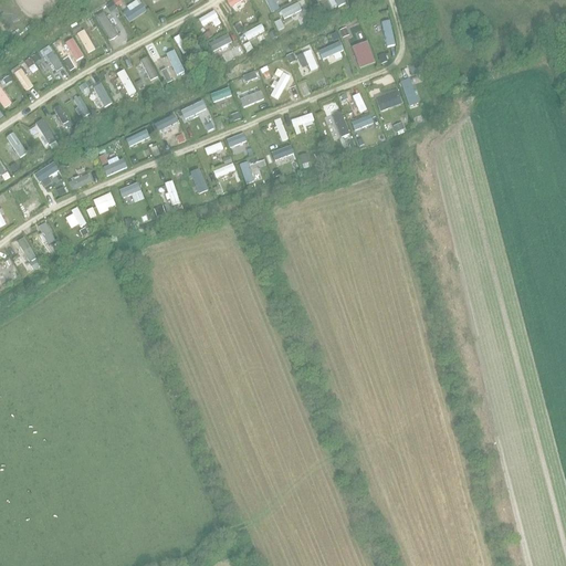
[(130,24),(148,12),(139,0),(129,7),(133,12),(132,13),(129,10),(124,14),(130,24)]
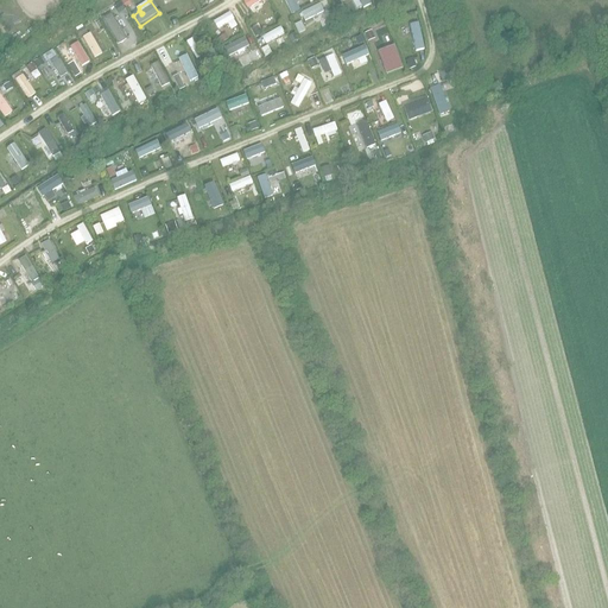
[(248,0),(245,2),(249,10),(264,0),(248,0)]
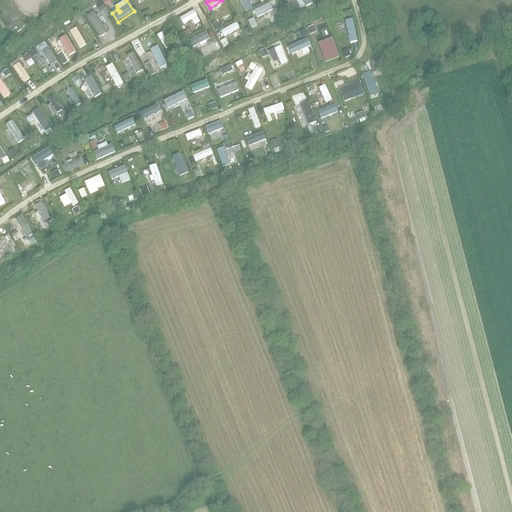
[(251,9),(245,0),(238,0),(246,13),(251,9)]
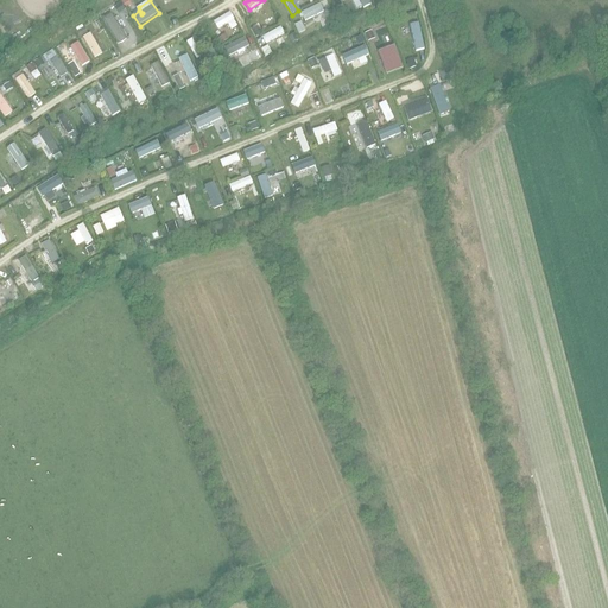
[(322,5),(303,14),(308,21),(325,13),(322,5)]
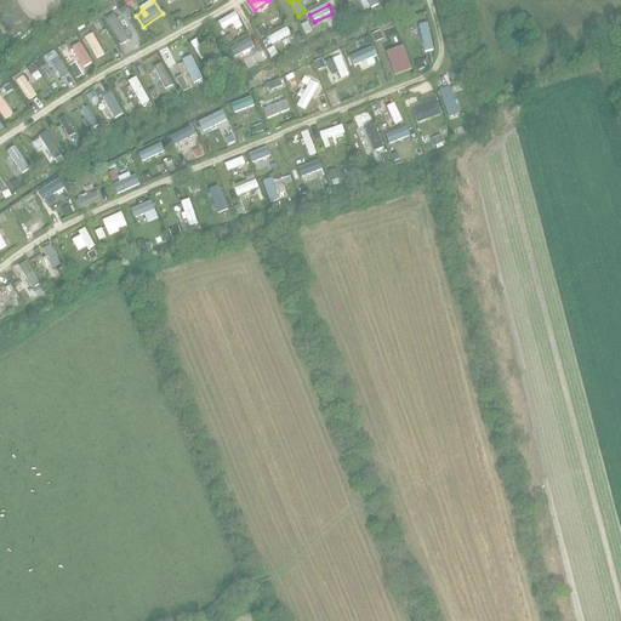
[(240,21),(237,13),(220,23),(223,30),(240,21)]
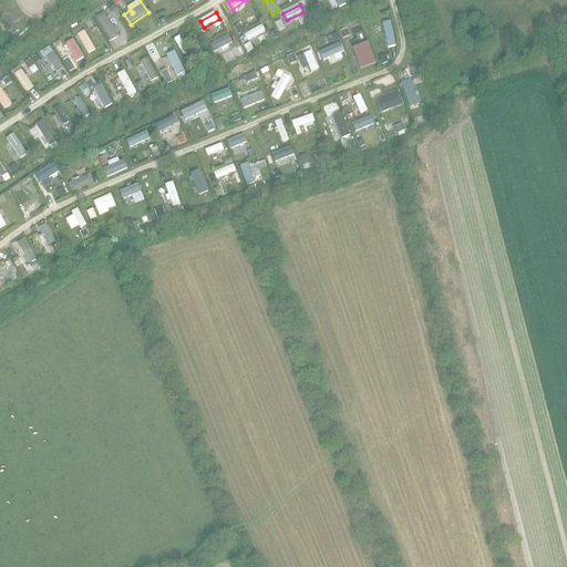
[(120,38),(105,13),(96,18),(112,43),(120,38)]
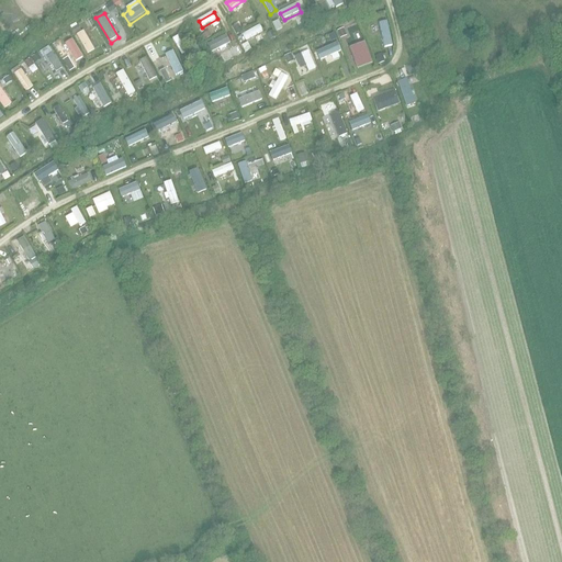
[(375,42),(389,19),(382,14),(368,37),(375,42)]
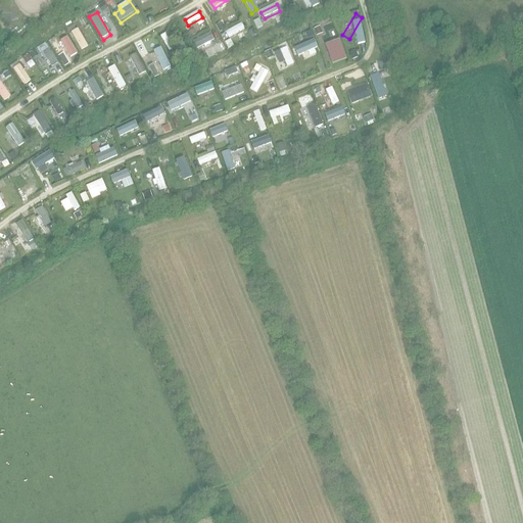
[(73,24),(66,27),(69,32),(75,28),(73,24)]
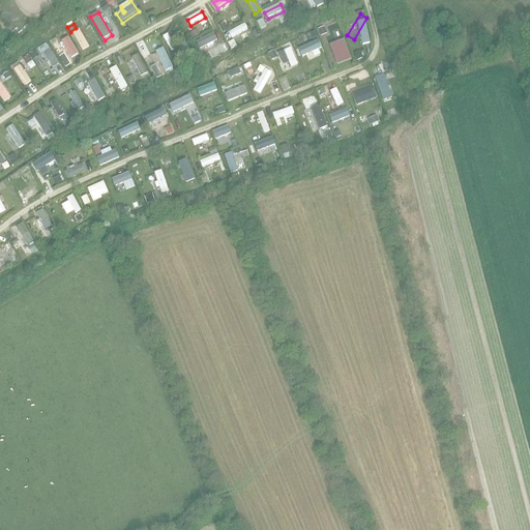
[(225,24),(218,26),(222,33),(228,30),(225,24)]
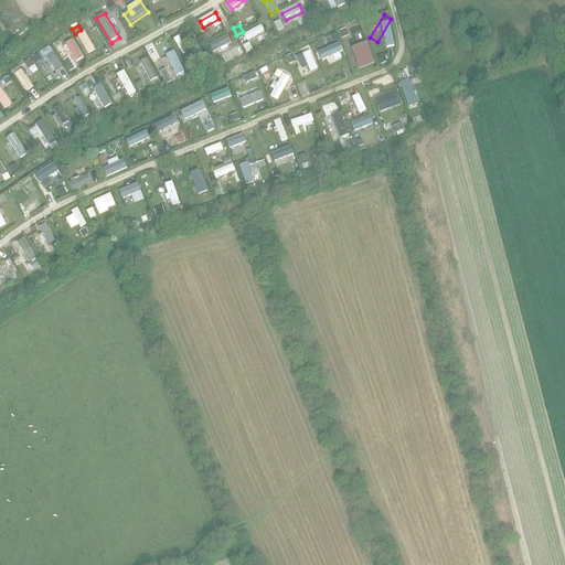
[(263,25),(244,35),(247,42),(266,32),(263,25)]
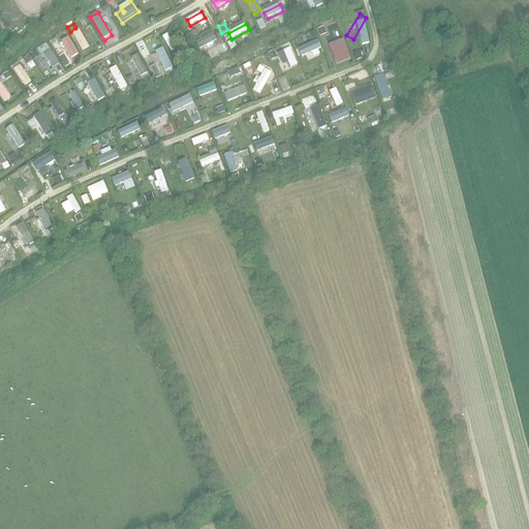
[(323,26),(317,29),(318,30),(320,35),(327,33),(323,27),(323,26)]
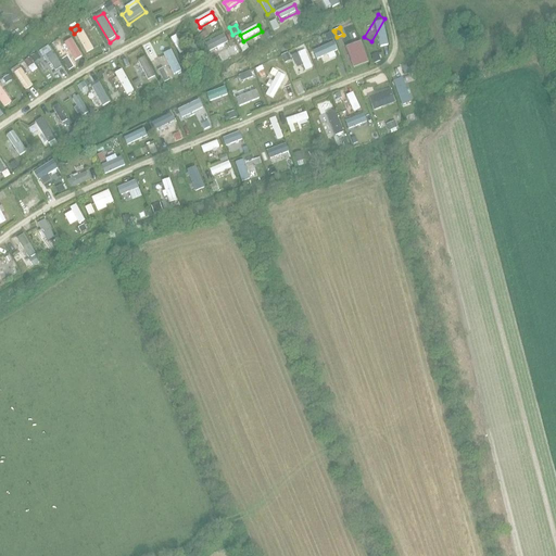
[(95,50),(84,32),(76,35),(88,54),(95,50)]
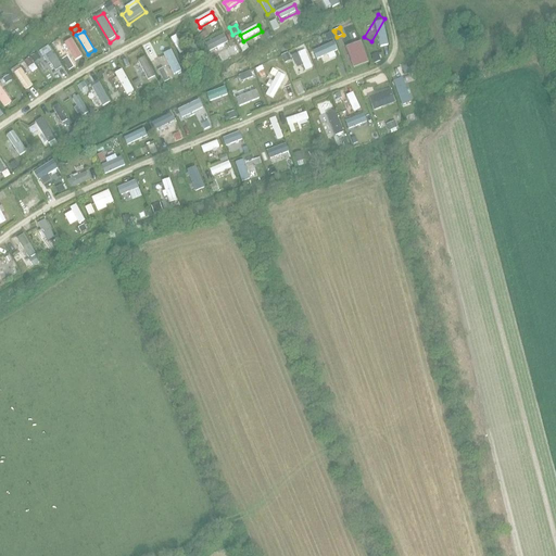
[(177,36),(172,39),(181,55),(187,52),(177,36)]
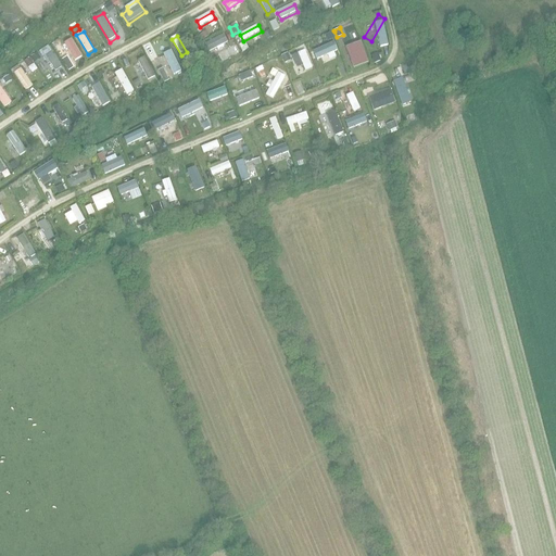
[(225,36),(207,45),(211,51),(228,41),(225,36)]
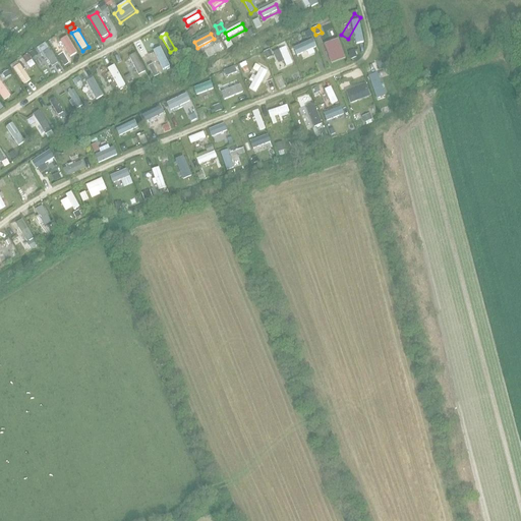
[(74,49),(66,35),(60,39),(68,52),(74,49)]
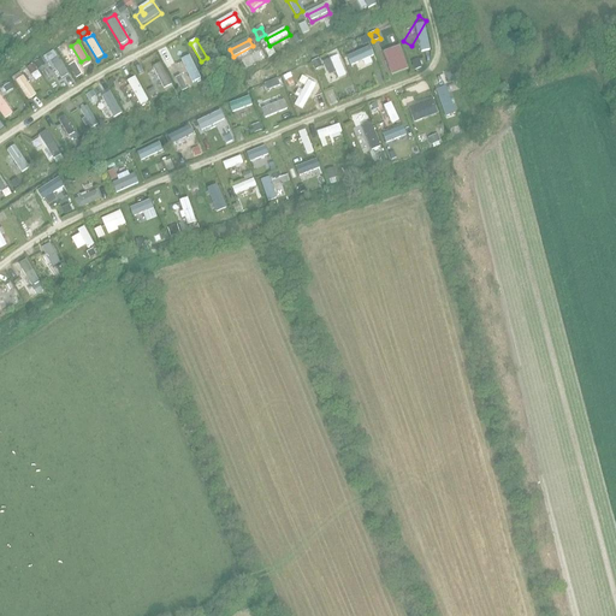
[(351,65),(374,54),(371,47),(348,58),(351,65)]
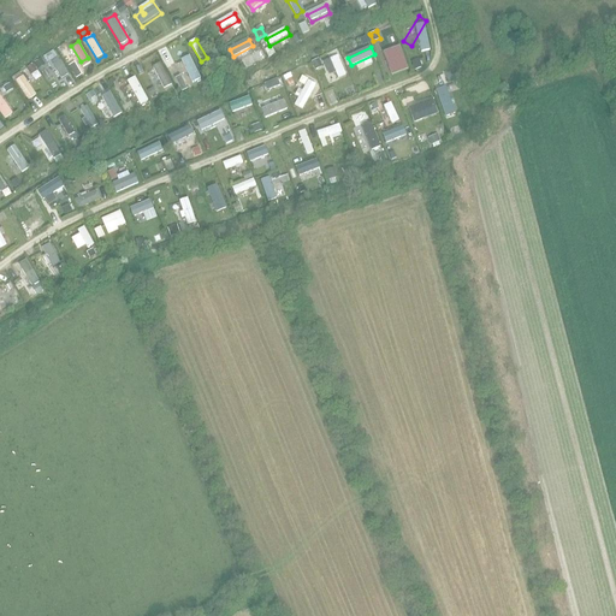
[(402,47),(385,54),(394,77),(410,71),(402,47)]
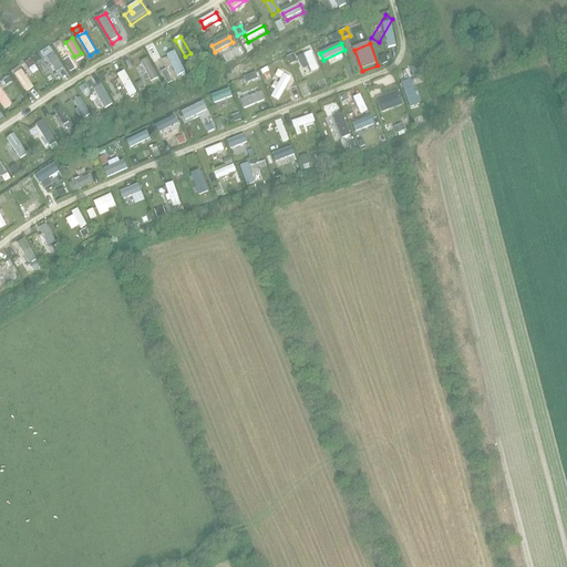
[(186,73),(175,52),(167,57),(178,78),(186,73)]
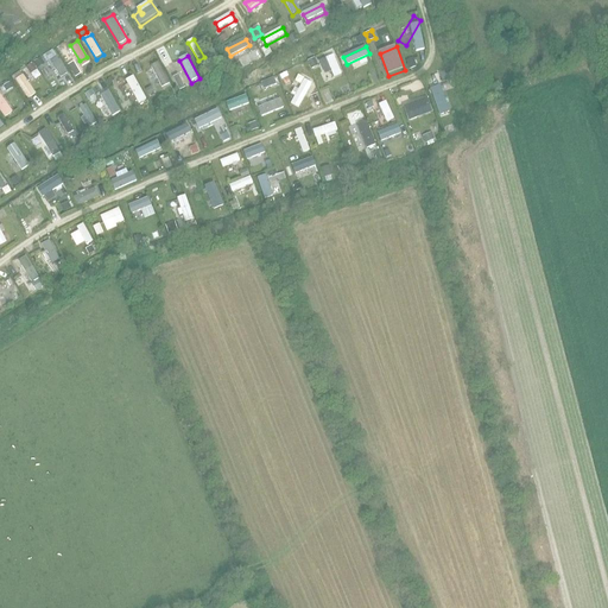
[(343,76),(335,56),(327,59),(335,80),(343,76)]
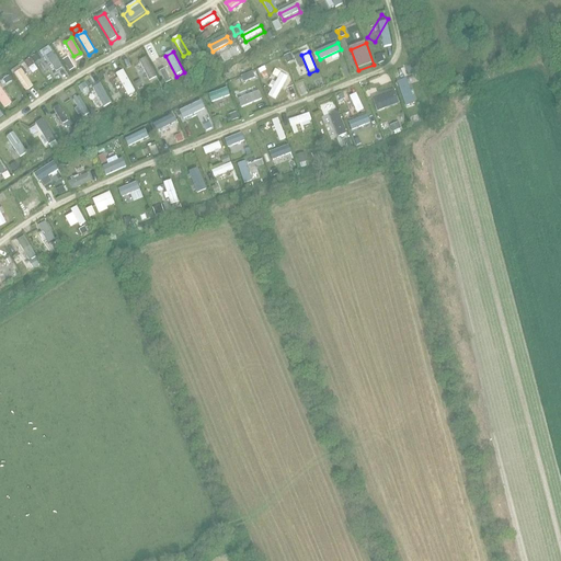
[(64,68),(54,53),(47,57),(57,72),(64,68)]
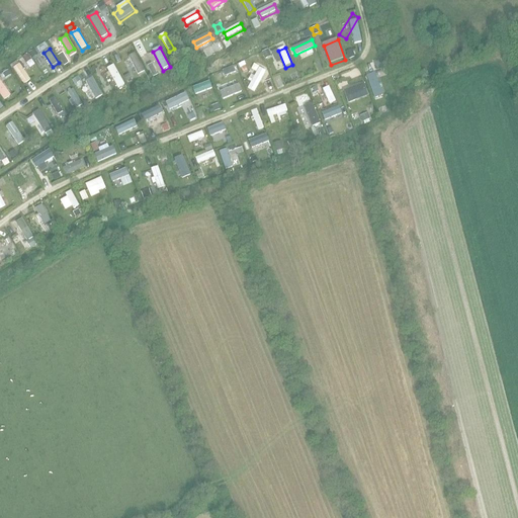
[(34,50),(29,53),(33,58),(37,55),(34,50)]
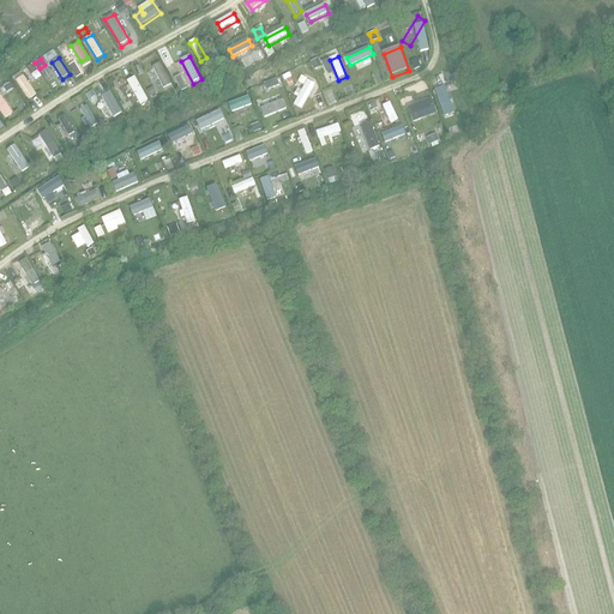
[(318,59),(311,61),(312,64),(314,70),(321,66),(319,60),(318,59)]
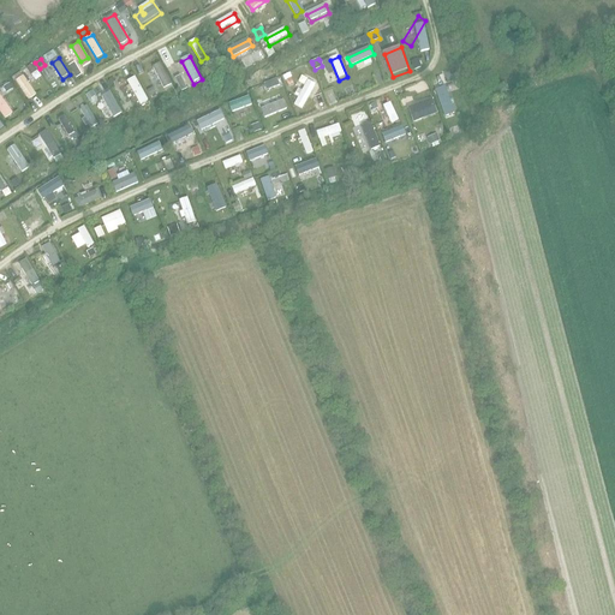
[(75,63),(69,66),(76,78),(82,75),(75,63)]
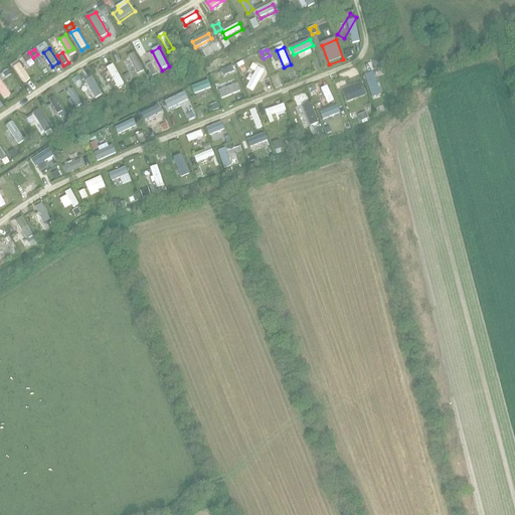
[(27,53),(22,57),(26,62),(31,59),(27,53)]
